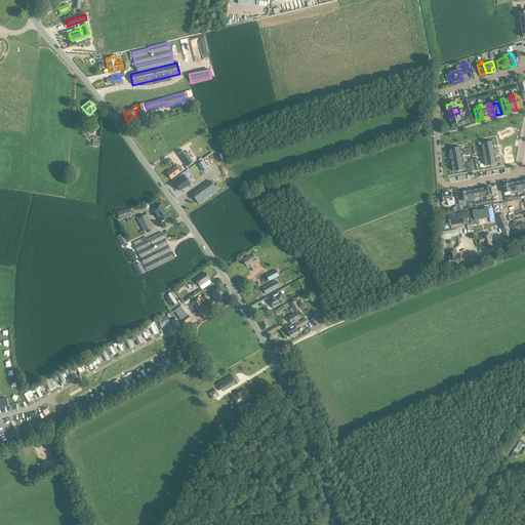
[(459,113),(449,116),(451,122),(463,118),(462,115),(459,116),(459,113)]
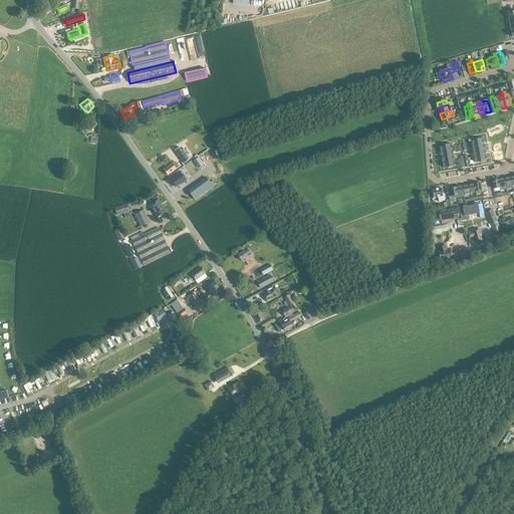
[(453,122),(452,119),(455,118),(454,115),(442,119),(443,125),(453,122)]
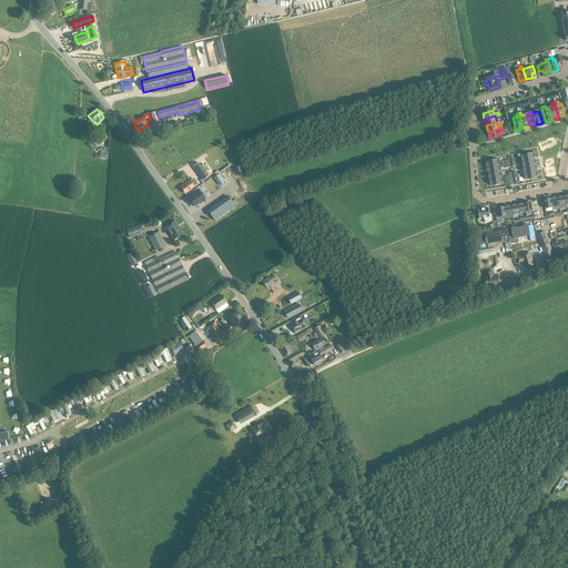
[(199,163),(193,166),(203,181),(209,176),(199,163)]
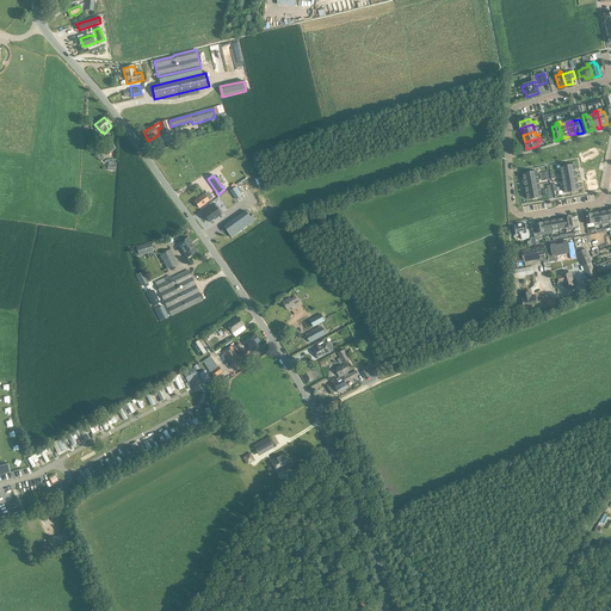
[(204,210),(207,209),(204,204),(208,201),(204,195),(193,202),(198,208),(201,205),(204,210)]
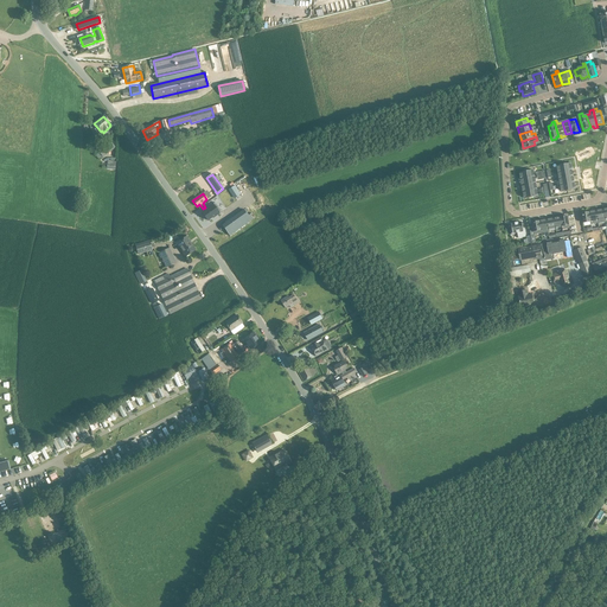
[(257,198),(244,206),(249,212),(261,205),(257,198)]
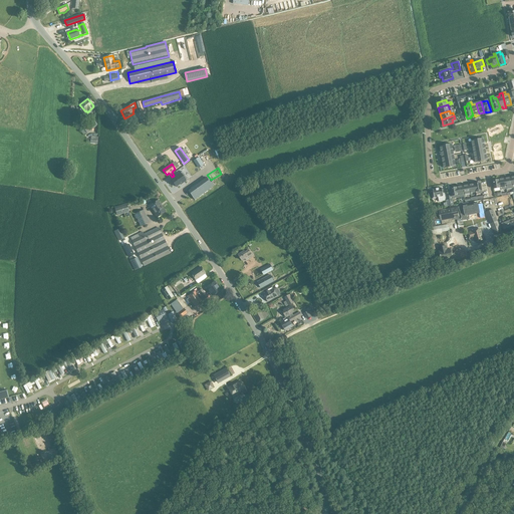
[(182,173),(171,180),(176,188),(187,182),(182,173)]
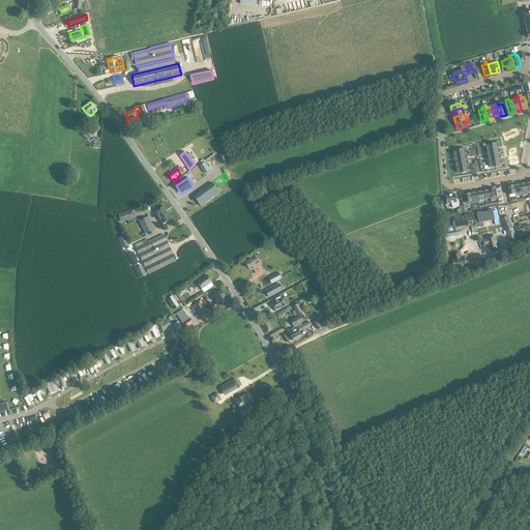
[(213,182),(194,197),(200,206),(219,192),(213,182)]
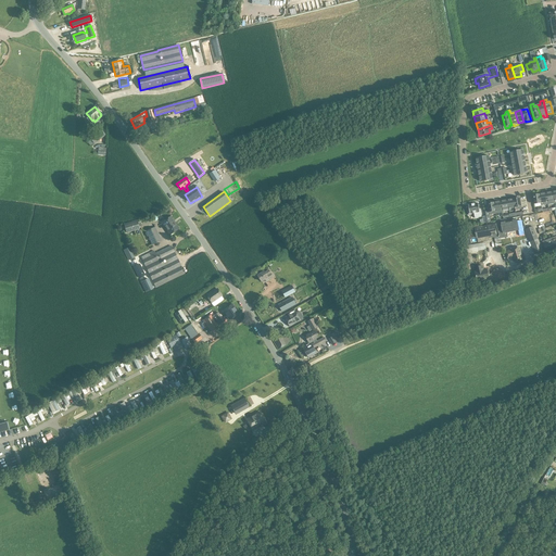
[(513,199),(515,207),(515,211),(521,210),(520,198),(518,198),(514,198),(515,199),(513,199)]
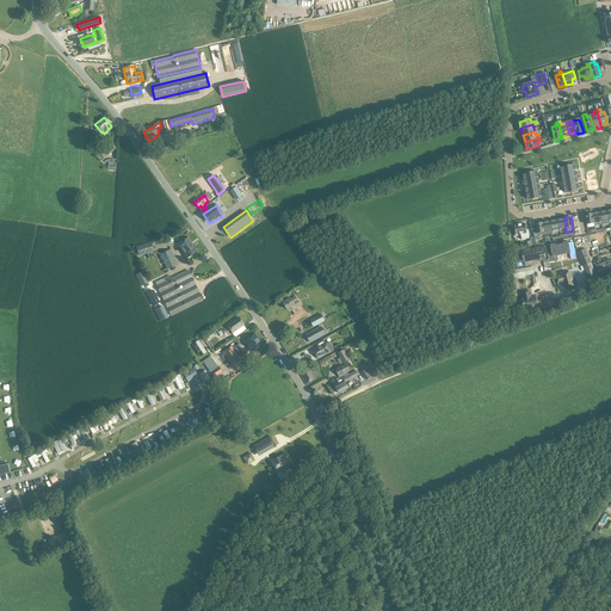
[(534,233),(535,239),(538,238),(538,236),(545,235),(543,223),(541,223),(541,222),(537,223),(536,224),(537,232),(534,233)]
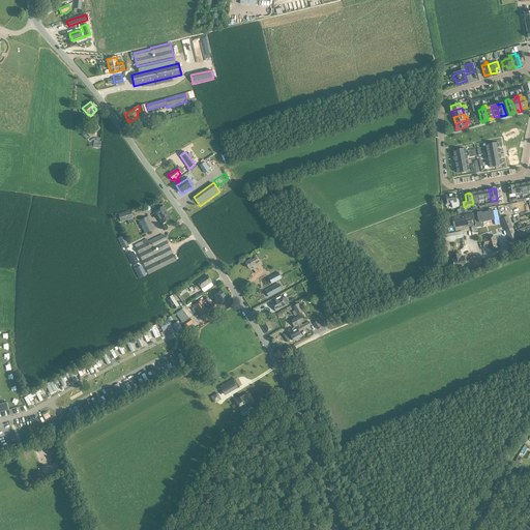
[(452,208),(459,207),(458,201),(457,201),(455,194),(446,196),(447,201),(446,201),(447,205),(449,205),(449,204),(451,203),(452,208)]
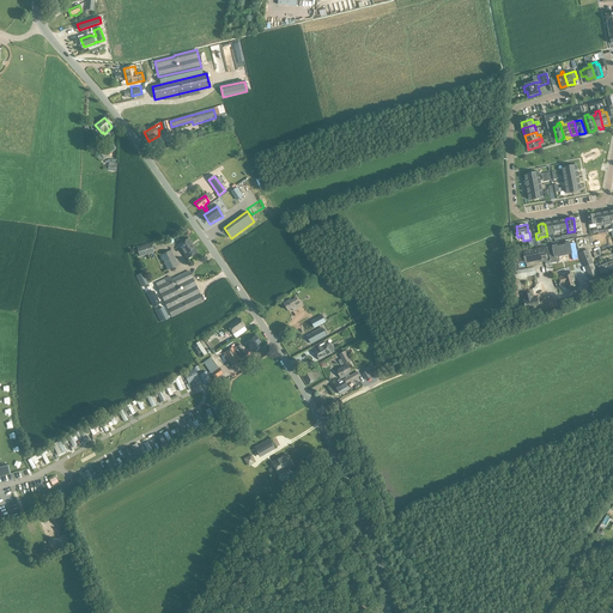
[(178,246),(187,259),(196,253),(188,240),(178,246)]
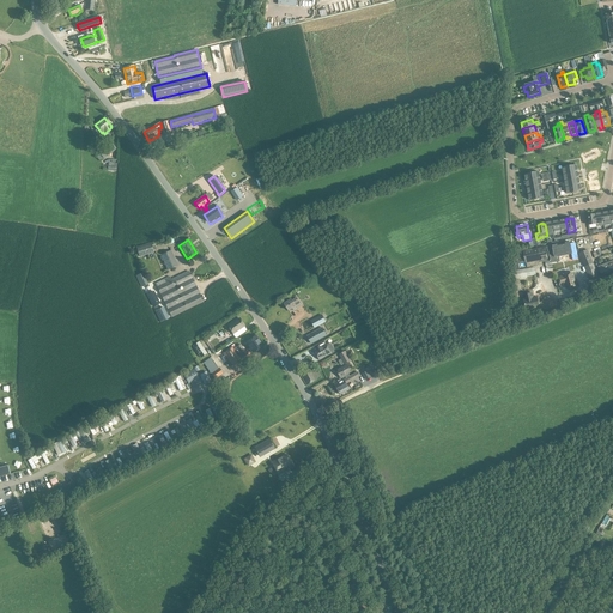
[(570,246),(570,242),(546,247),(551,263),(559,261),(559,256),(571,254),(572,259),(577,259),(575,244),(570,246)]
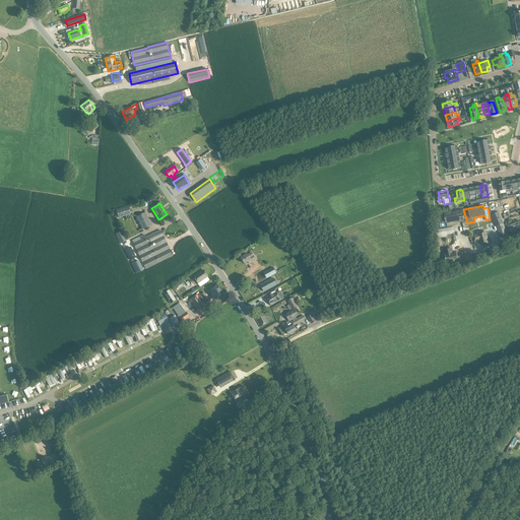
[(118,218),(131,214),(130,212),(133,212),(131,207),(129,208),(128,206),(116,210),(118,218)]
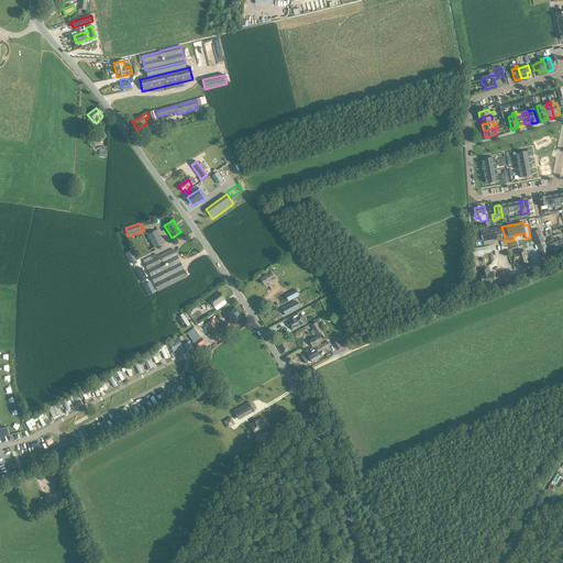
[(495,239),(495,242),(503,240),(500,227),(481,231),(481,230),(473,231),(475,243),(483,241),(484,246),(492,244),(490,240),(495,239)]
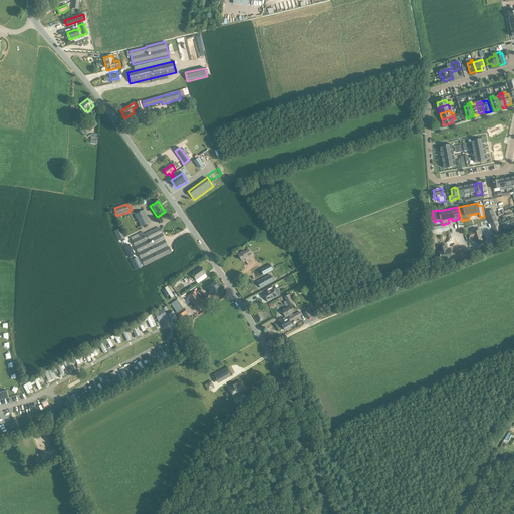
[(135,214),(141,226),(149,222),(144,210),(135,214)]
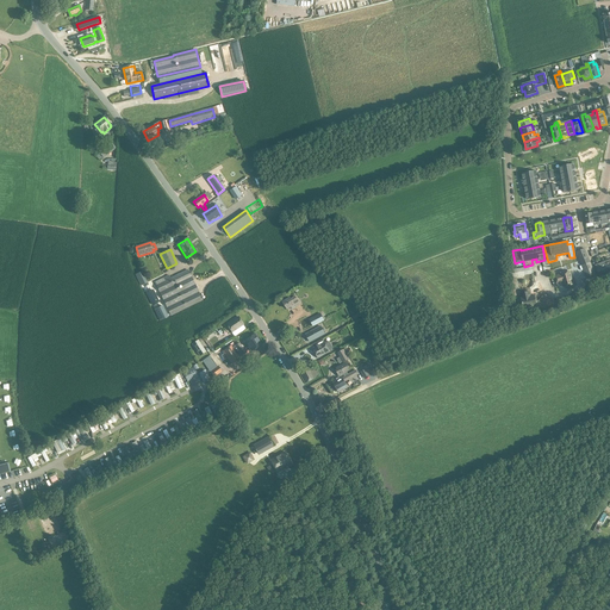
[(590,262),(585,253),(584,249),(577,251),(583,266),(582,266),(587,278),(595,275),(590,262)]
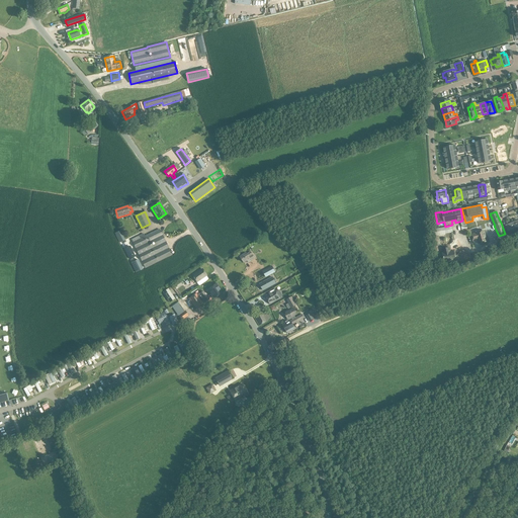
[(517,220),(517,221),(505,226),(509,235),(517,231),(517,220)]
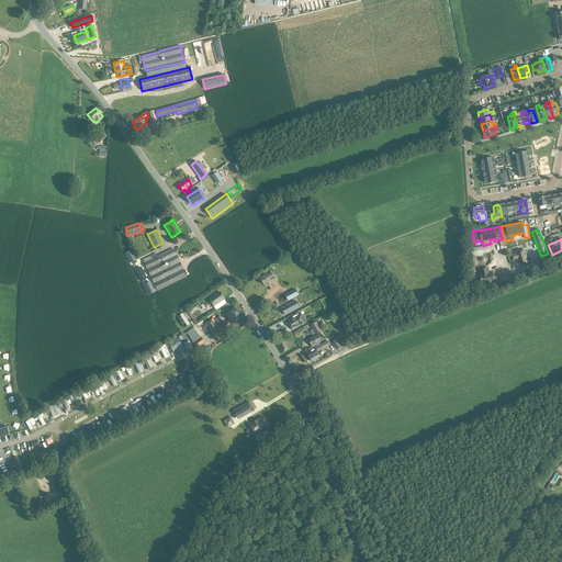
[(482,245),(478,248),(481,251),(479,254),(483,259),(490,254),(482,245)]
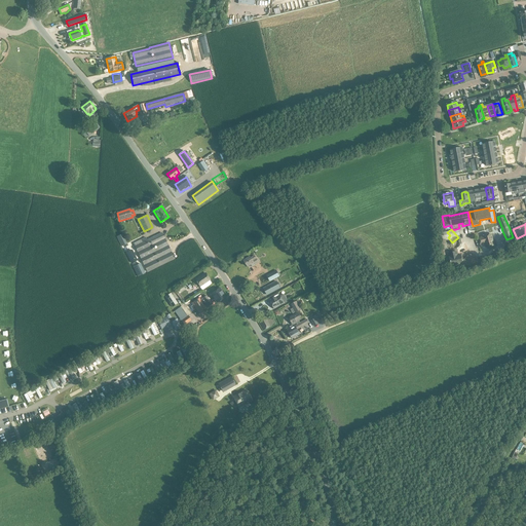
[(133,243),(147,272),(175,259),(161,232),(147,239),(146,237),(133,243)]
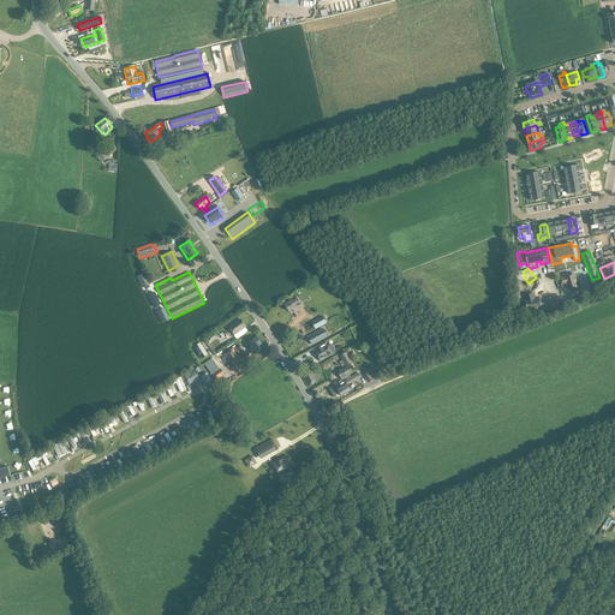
[(149,285),(143,273),(143,274),(137,276),(142,287),(143,287),(149,285)]
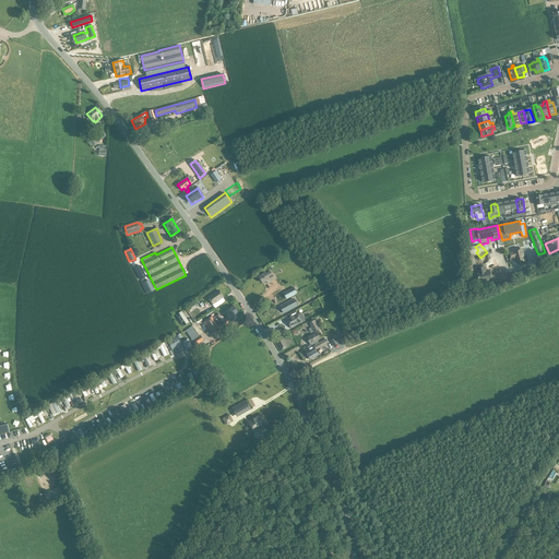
[(514,259),(516,263),(526,260),(523,249),(514,251),(515,251),(507,253),(509,262),(513,260),(513,259),(514,259)]
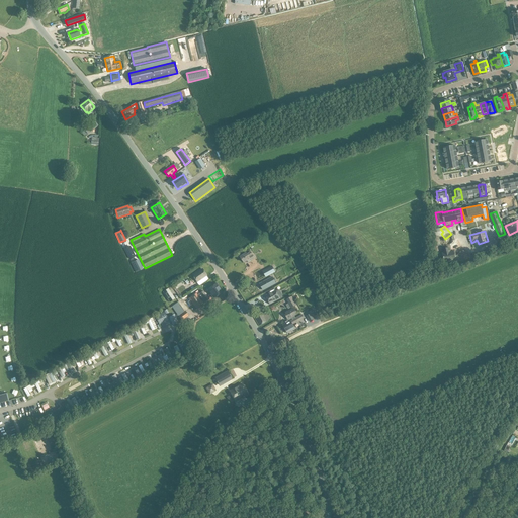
[(130,247),(124,249),(130,259),(135,257),(132,251),(132,250),(132,248),(131,249),(130,247)]
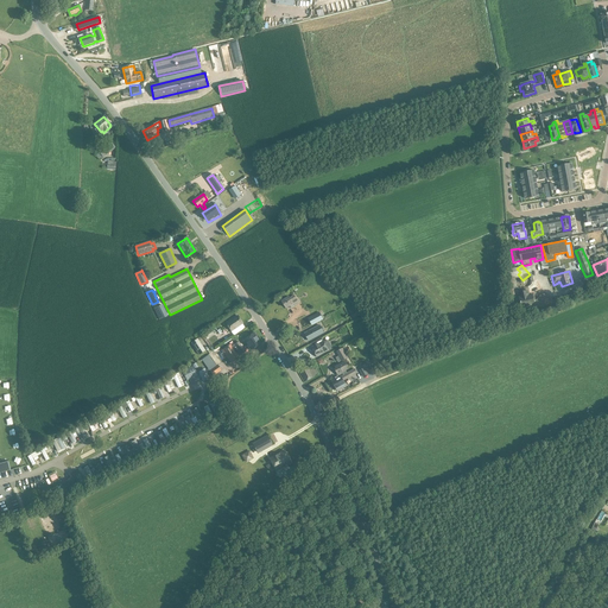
[(529,291),(524,292),(519,292),(520,297),(519,298),(521,308),(534,305),(532,295),(530,296),(529,291)]
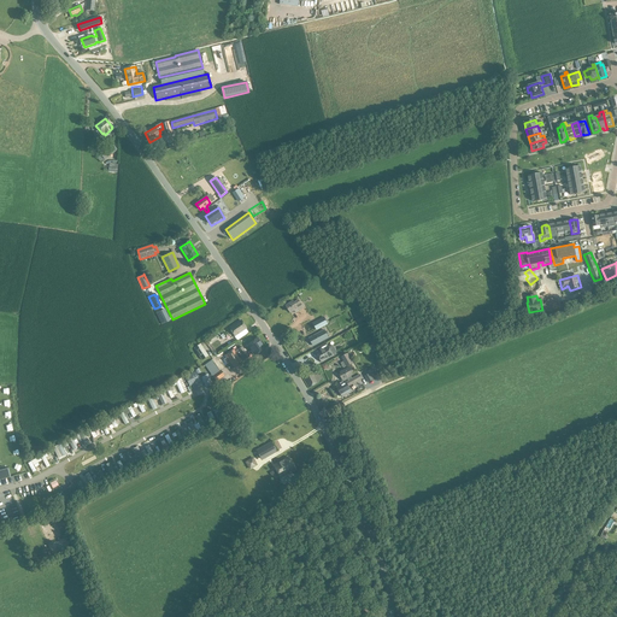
[(293,301),(286,306),(291,312),(294,310),(295,312),(299,310),(297,306),(301,304),(299,300),(294,303),(293,301)]
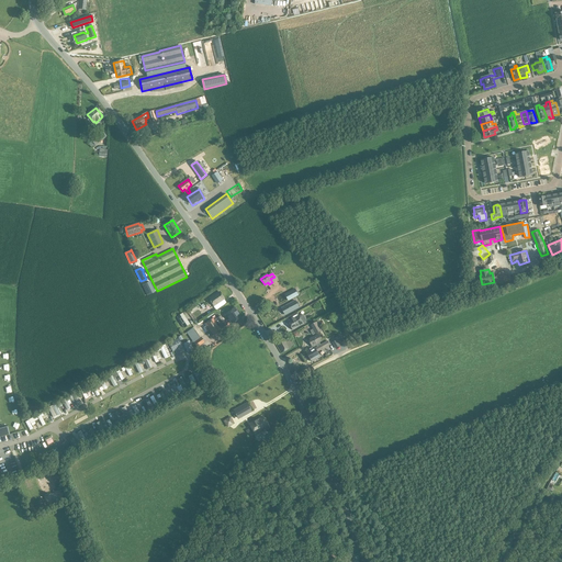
[(149,281),(143,285),(147,295),(155,292),(149,281)]
